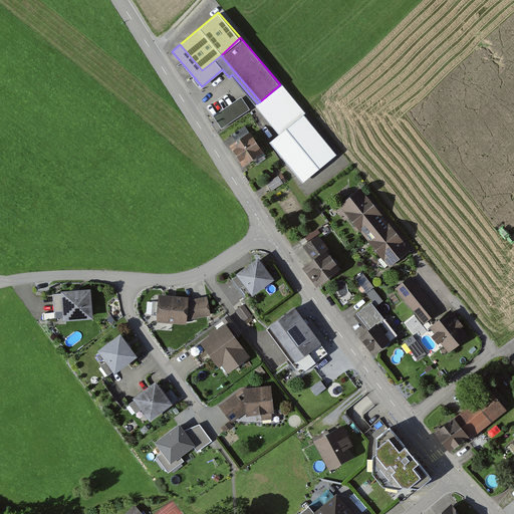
[(280,84),(260,101),(257,103),(280,134),(270,142),(303,181),(337,153),(280,84)]
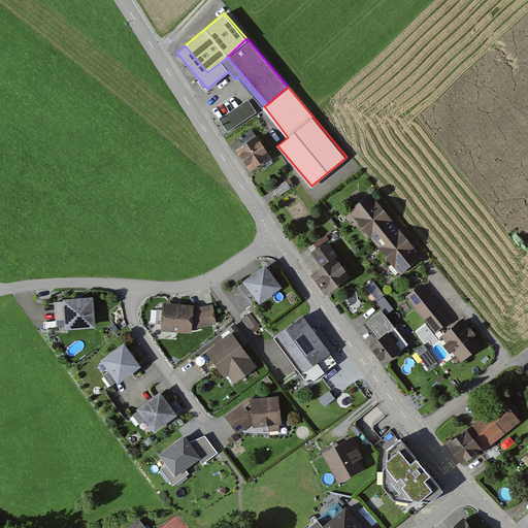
[(257,112),(248,99),(220,119),(228,131),(257,112)]
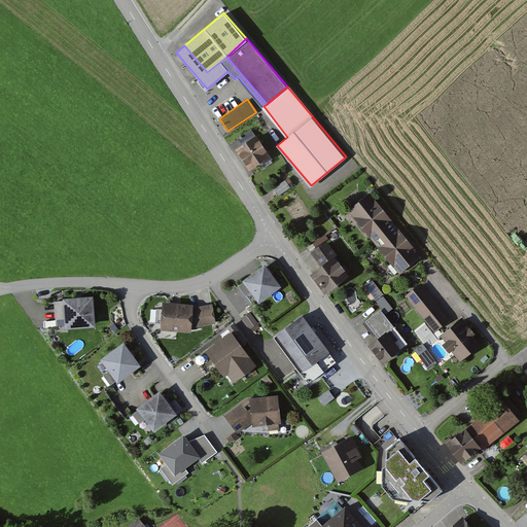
[(271,154),(257,134),(236,147),(249,169),(271,154)]
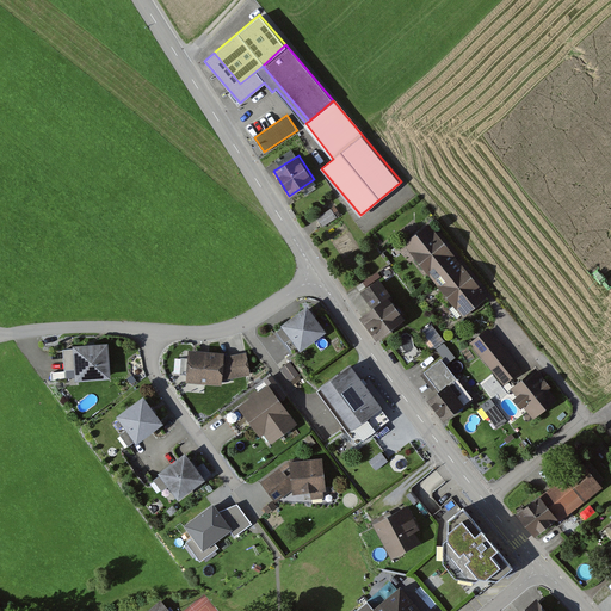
[(341,215),(334,207),(318,217),(325,227),(341,215)]
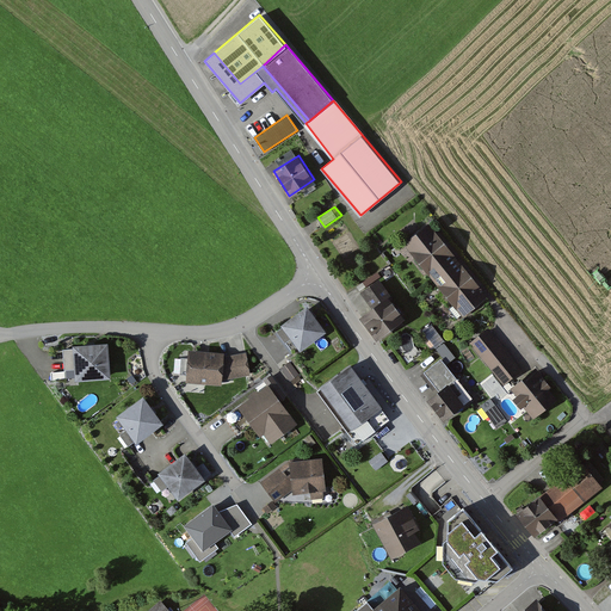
[(430,224),(405,245),(433,279),(458,259),(430,224)]
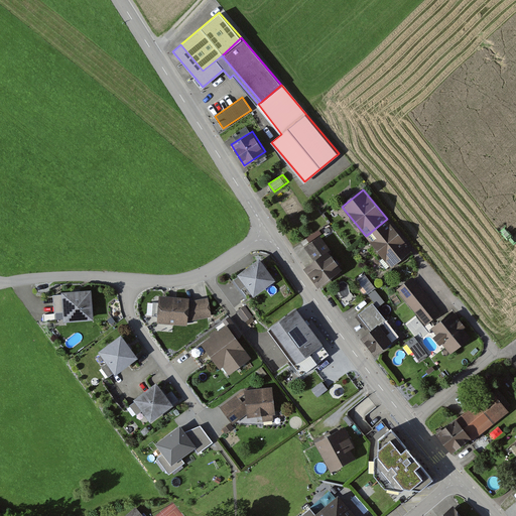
[(412,251),(387,219),(366,236),(392,267),(412,251)]
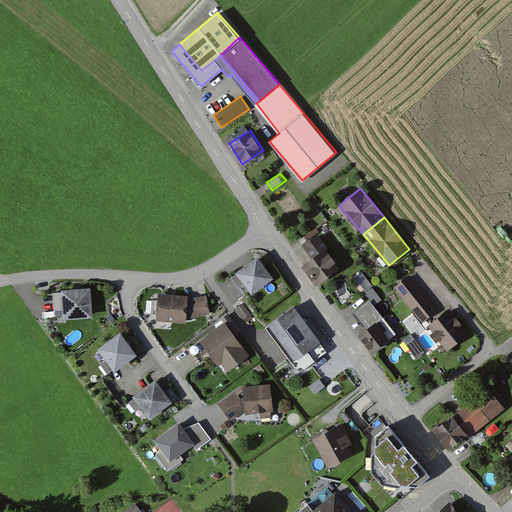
[(302,245),(312,257),(325,248),(328,246),(318,233),(302,245)]
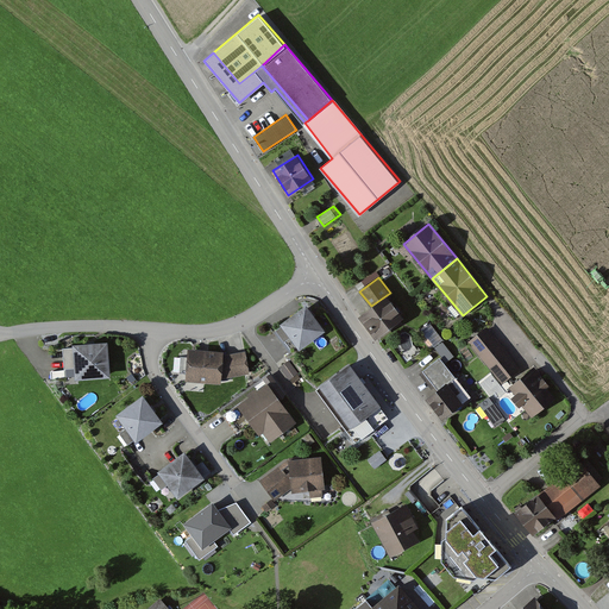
[(405,316),(387,295),(371,306),(362,314),(378,337),(405,316)]
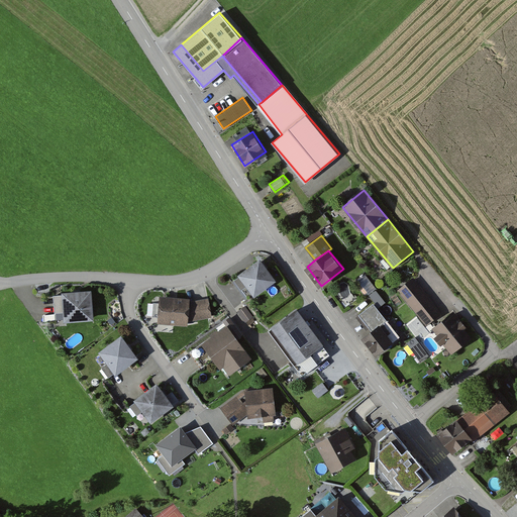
[(278,280),(261,257),(239,274),(240,276),(234,280),(248,298),(253,295),(254,297),(278,280)]
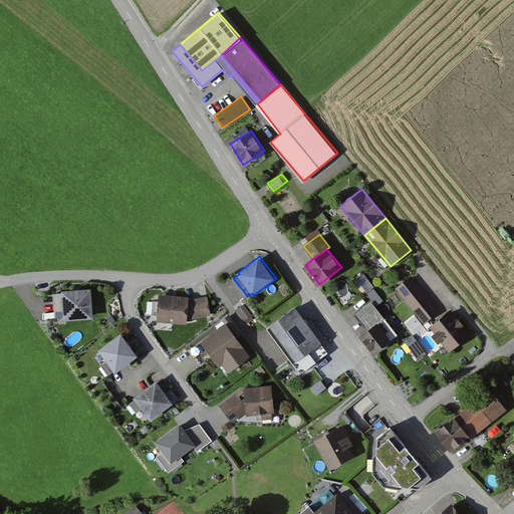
[(363,273),(355,279),(366,293),(373,287),(374,287),(363,273)]
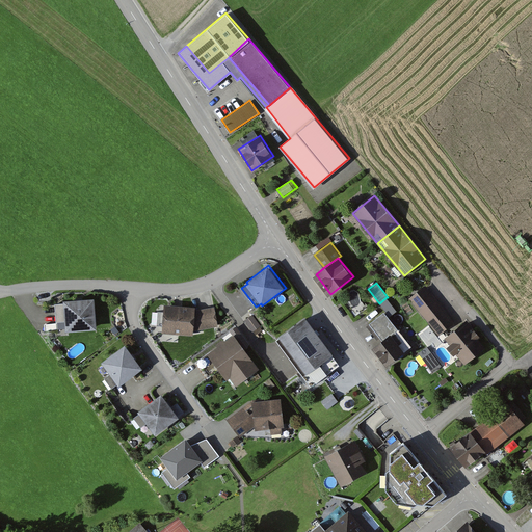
[(455,322),(426,286),(409,299),(439,335),(455,322)]
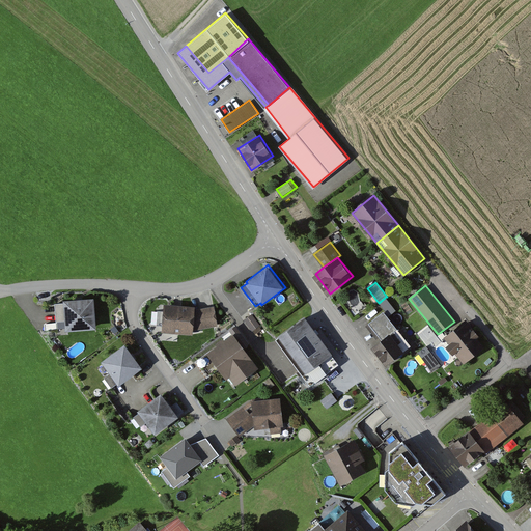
[(396,310),(386,297),(379,303),(389,315),(396,310)]
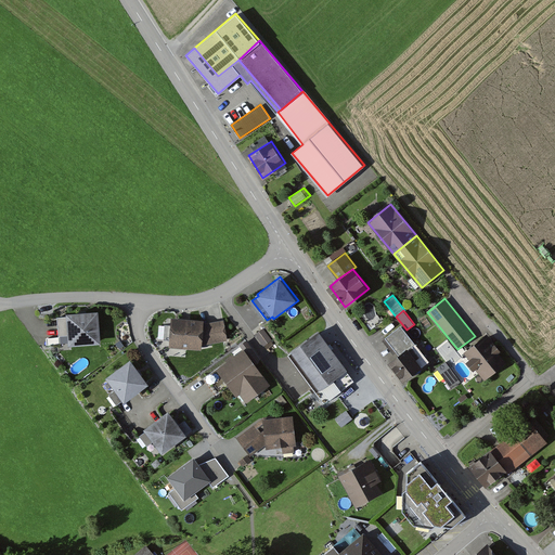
[(68,343),(68,345),(101,343),(98,311),(66,313),(66,317),(57,317),(60,344),(68,343)]
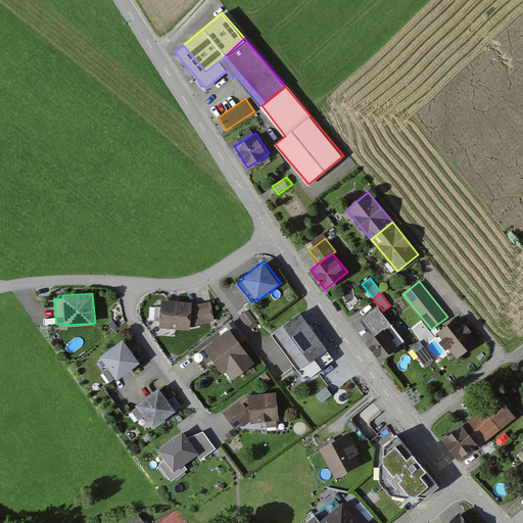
[(192,301),(161,299),(159,327),(189,329),(190,326),(191,305),(192,301)]
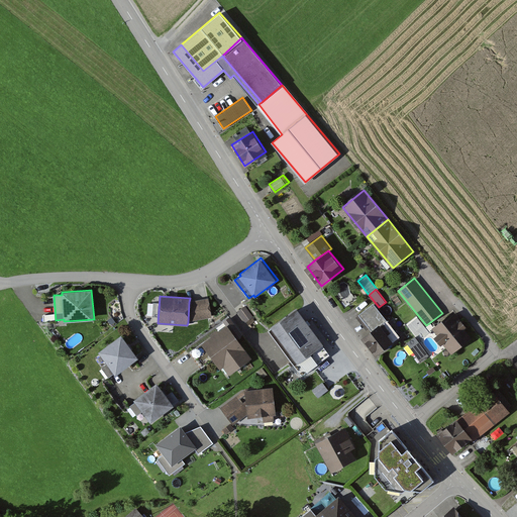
[(208,298),(189,302),(188,322),(212,317),(208,298)]
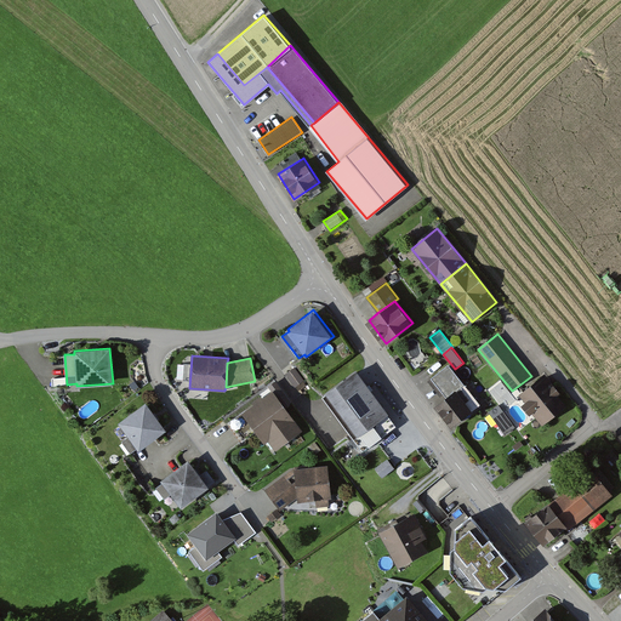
[(448,397),(465,383),(449,364),(432,377),(448,397)]
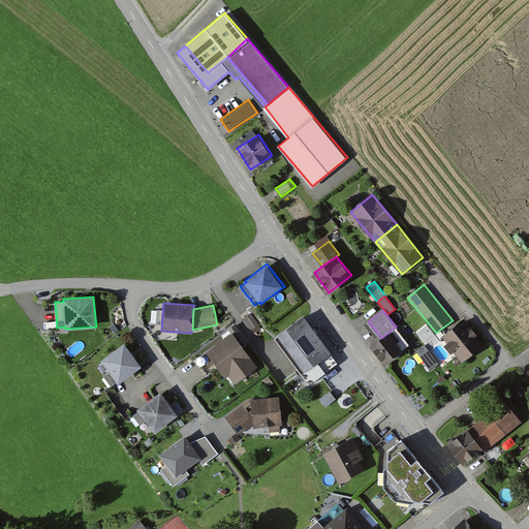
[(251,314),(244,319),(252,330),(259,323),(251,314)]
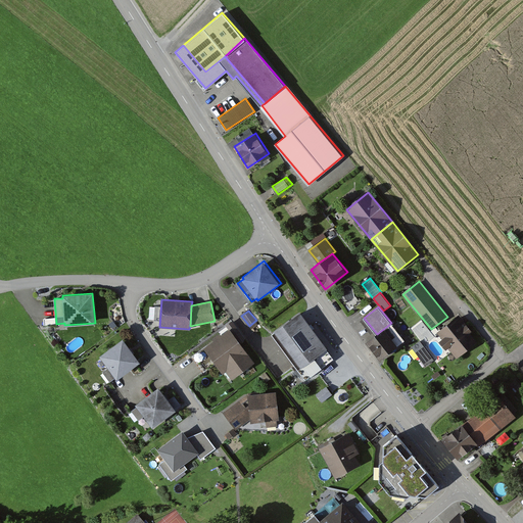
[(334,358),(300,313),(273,333),(305,379),(334,358)]
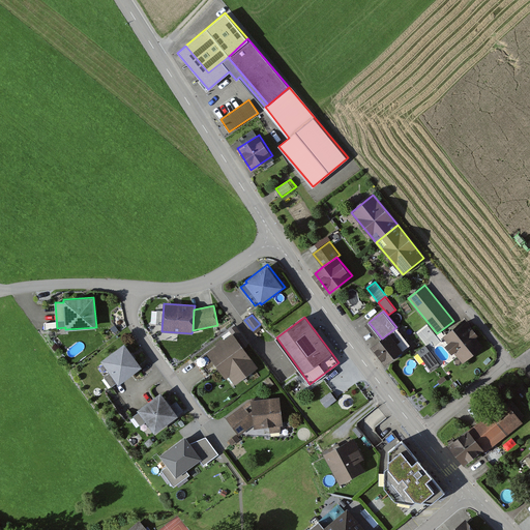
[(478,334),(465,318),(441,335),(447,344),(445,345),(452,354),(455,352),(463,361),(482,346),(476,337),(478,334)]
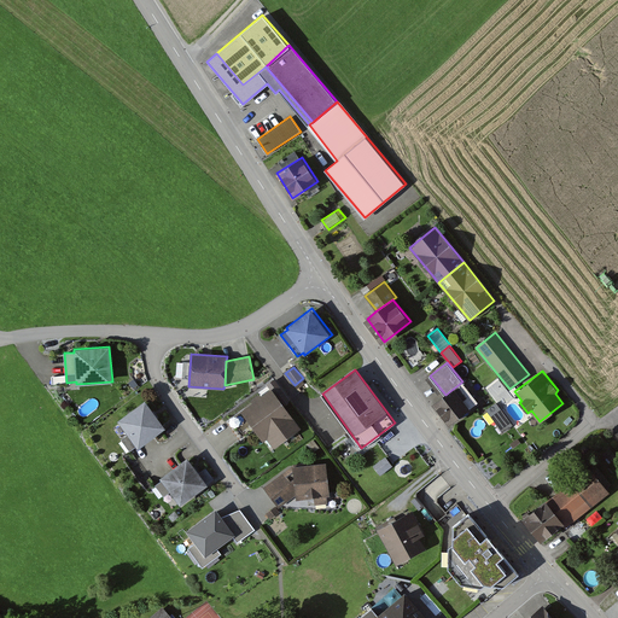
[(478,401),(462,382),(445,395),(433,404),(449,424),(478,401)]
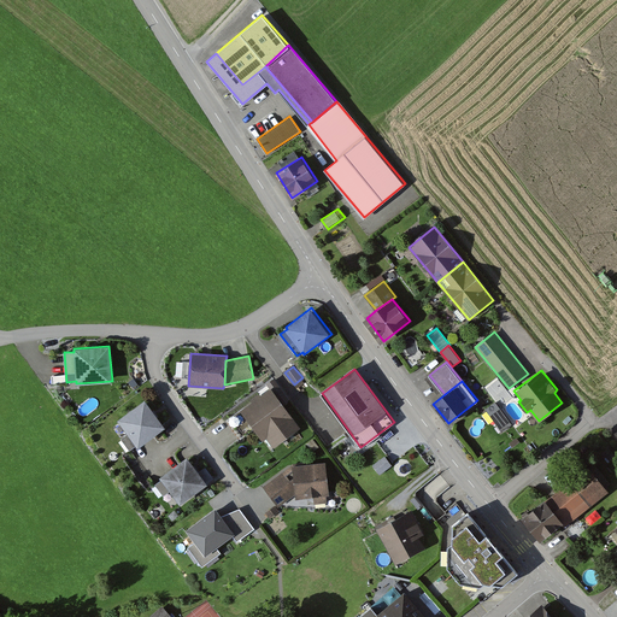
[(270,388),(241,410),(254,429),(263,441),(268,438),(274,446),(299,428),(270,388)]
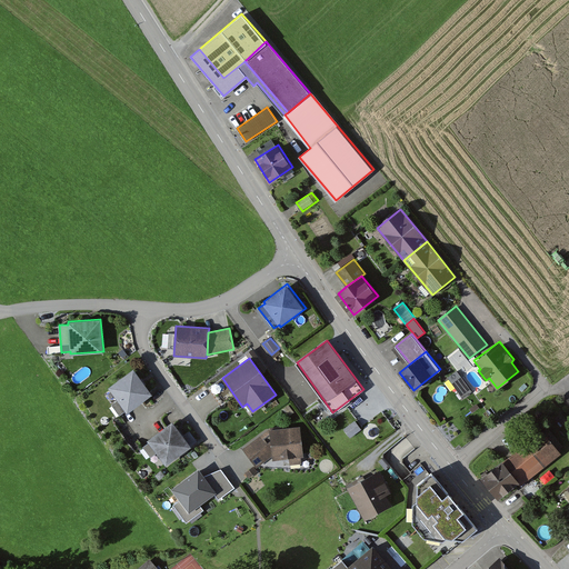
[(151,393),(133,369),(109,388),(127,412),(151,393)]
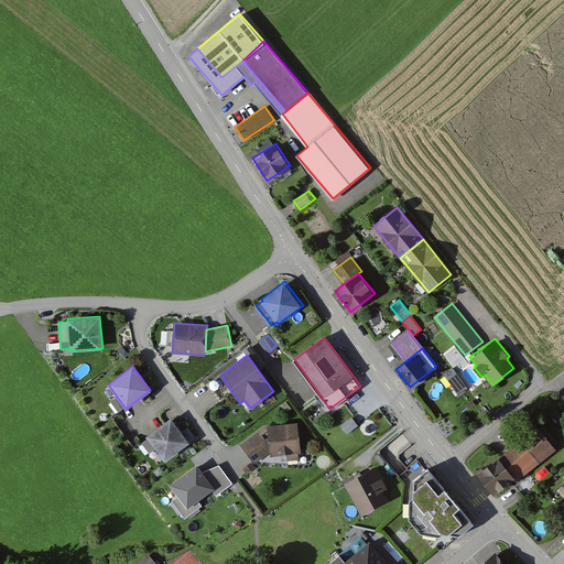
[(453,368),(444,373),(459,393),(467,388),(453,368)]
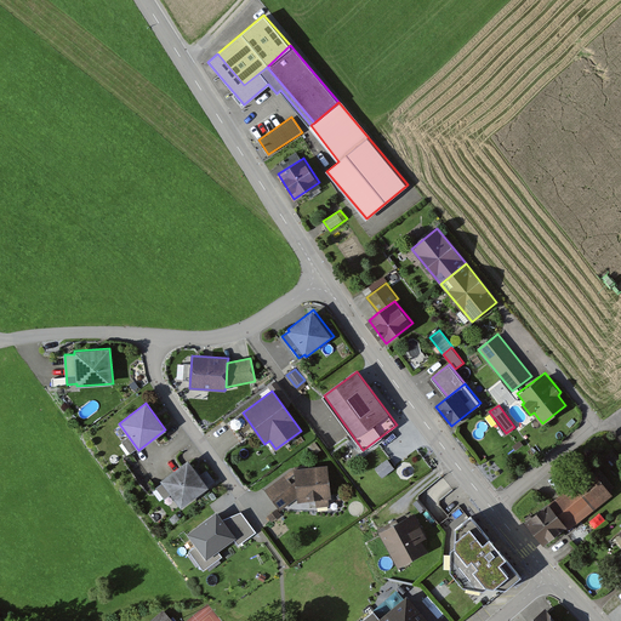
[(256,432),(243,412),(228,422),(243,442),(256,432)]
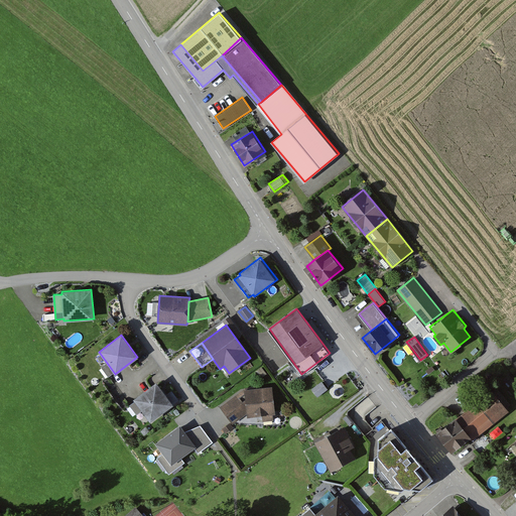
[(262,367),(257,371),(262,377),(266,374),(262,367)]
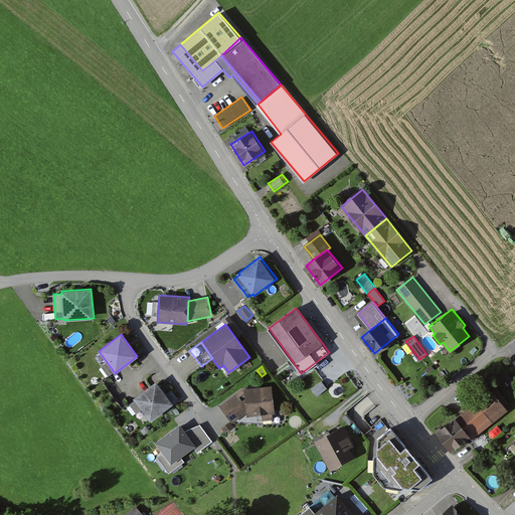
[(173,403),(156,380),(134,396),(150,419),(173,403)]
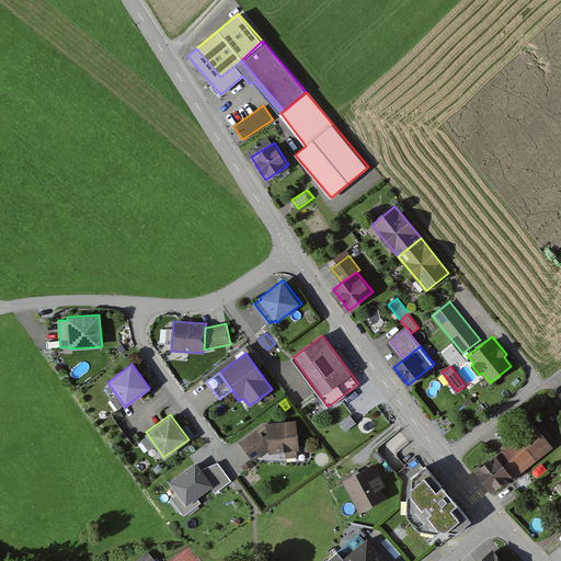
[(350,414),(339,423),(345,431),(356,423),(350,414)]
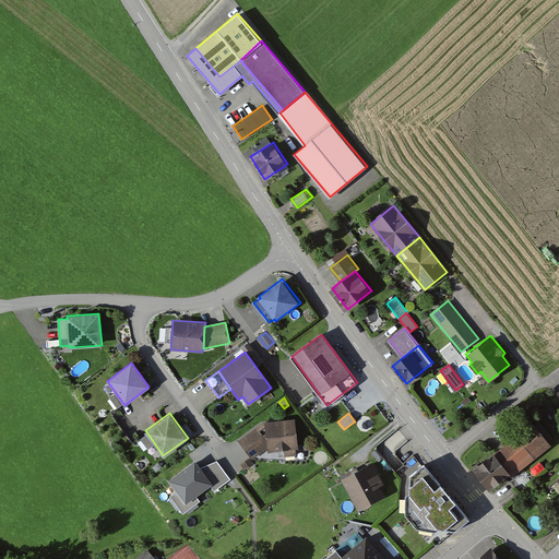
[(298,449),(295,418),(265,420),(239,440),(252,459),(268,448),(269,451),(298,449)]
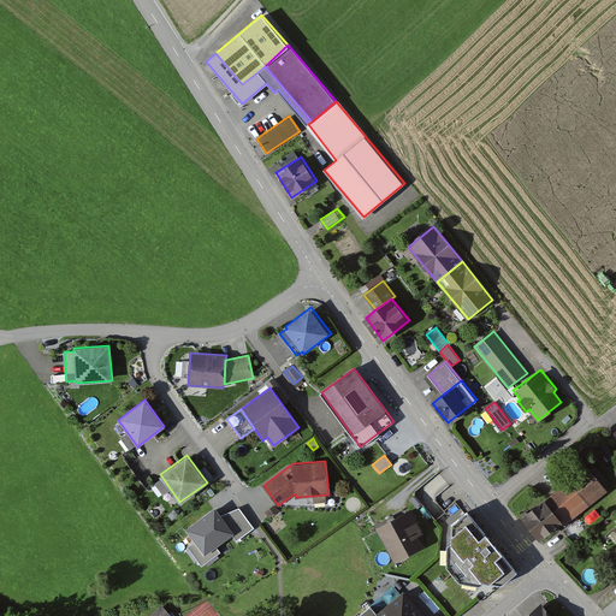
[(587,465),(544,498),(562,521),(566,525),(608,491),(587,465)]
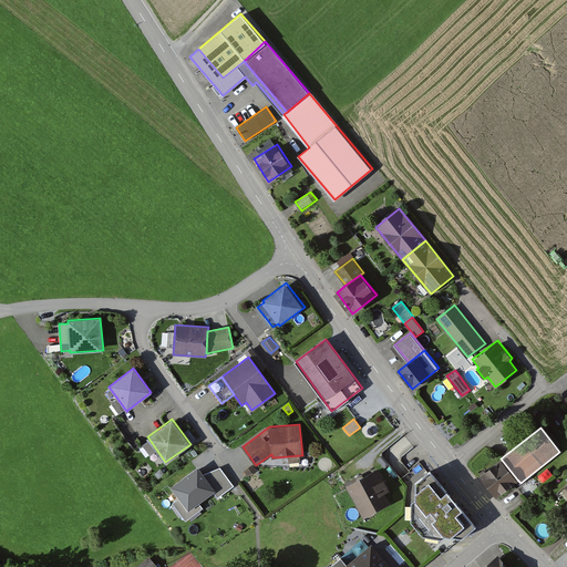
[(382,456),(378,460),(384,468),(389,464),(382,456)]
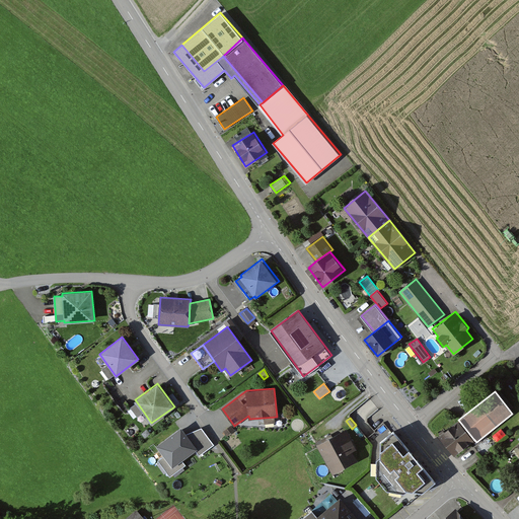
[(473,439),(458,420),(439,434),(453,454),(473,439)]
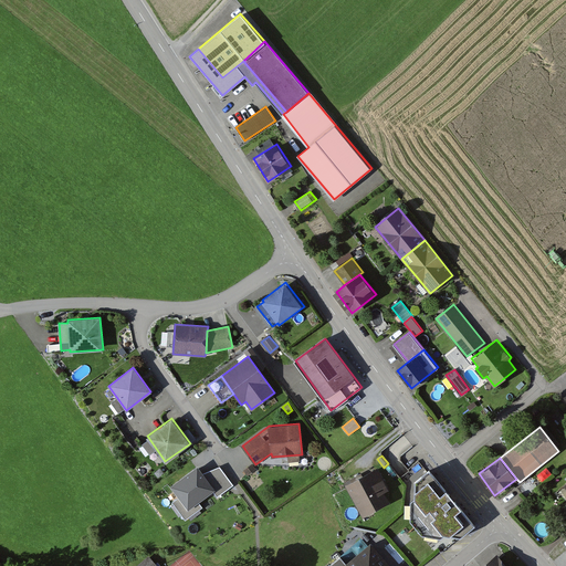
[(252,464),(244,470),(248,475),(257,469),(252,464)]
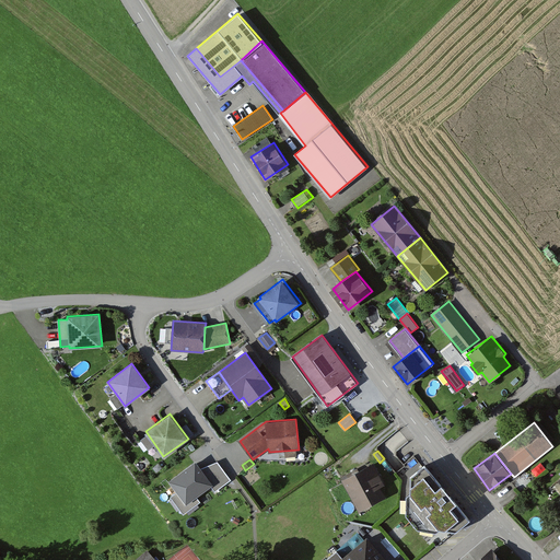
[(200,468),(196,462),(170,480),(177,491),(186,503),(197,497),(212,485),(200,468)]
